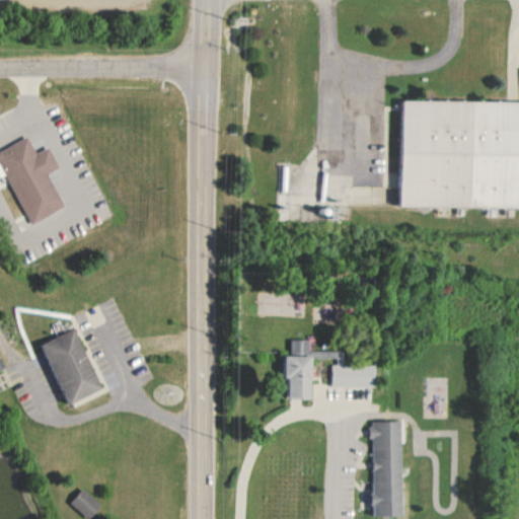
[(389,108),(518,109),(518,217),(388,216),(389,108)]
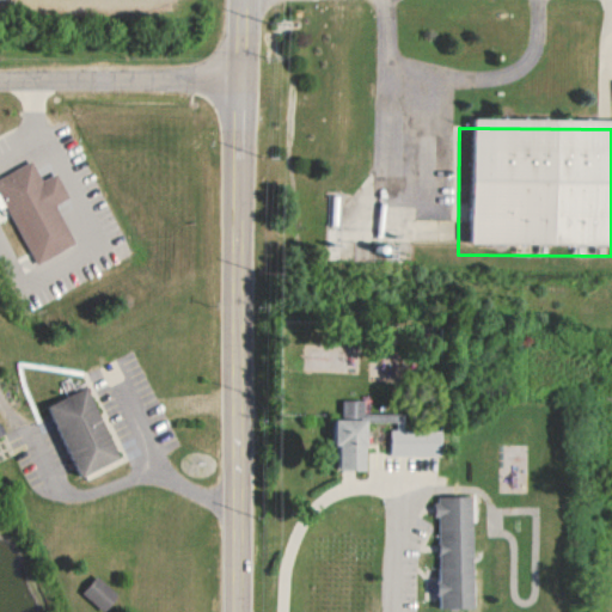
[(79,244),(59,204),(73,197),(60,172),(44,179),(35,160),(0,177),(0,188),(37,264),(79,244)]
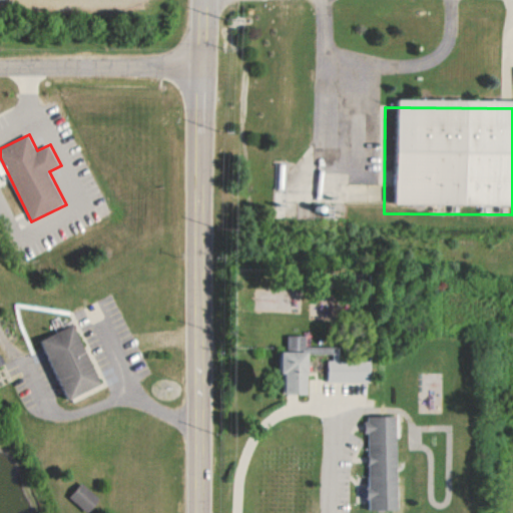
[(103,385),(75,324),(43,339),(71,400),(103,385)]
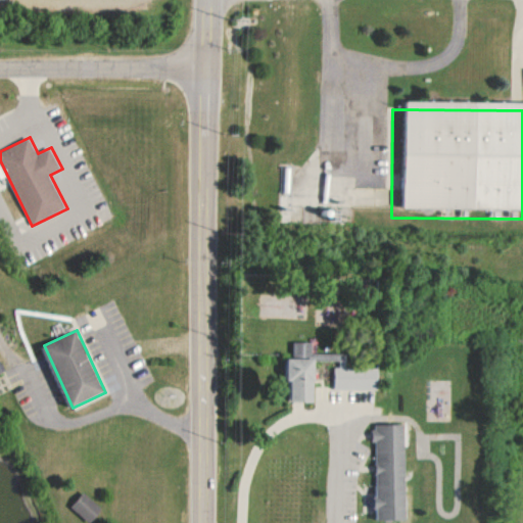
[(292,402),(317,402),(317,342),(292,342),(292,402)]
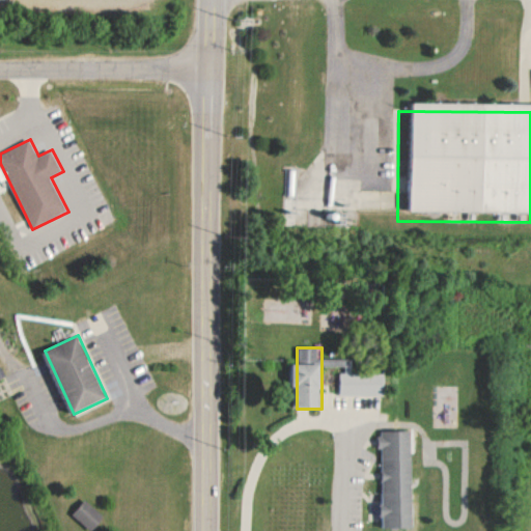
[(386,396),(386,373),(353,372),(353,359),(327,359),(327,368),(340,369),(339,395),(386,396)]
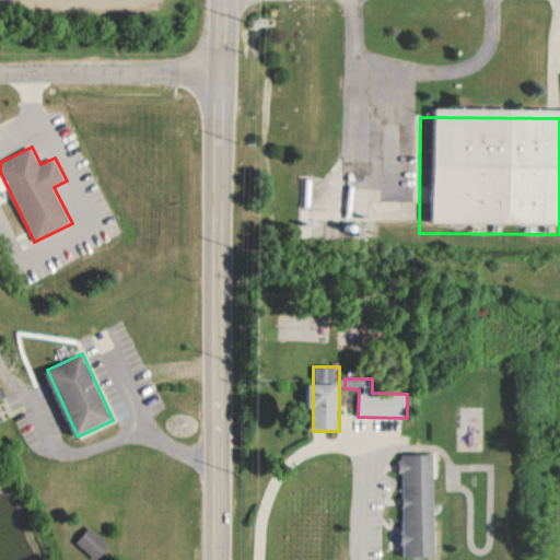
[(438,558),(435,454),(404,455),(406,558),(438,558)]
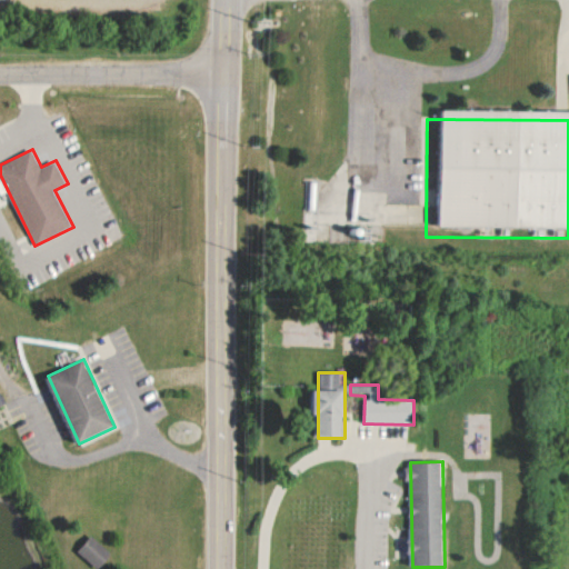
[(79,552),(98,568),(100,568),(115,553),(93,536),(79,552)]
